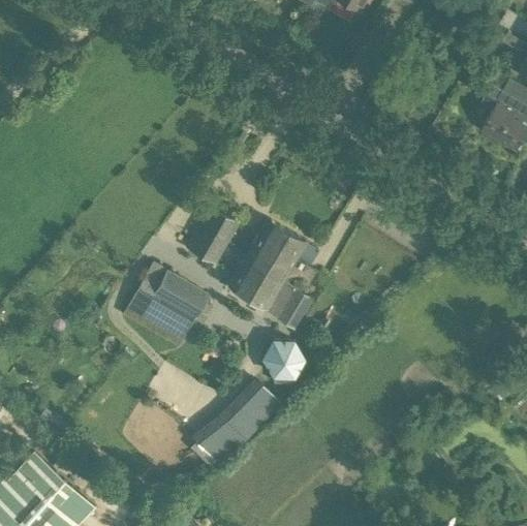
[(315,0),(315,1),(334,12),(340,2),(360,14),(368,0),(315,0)]
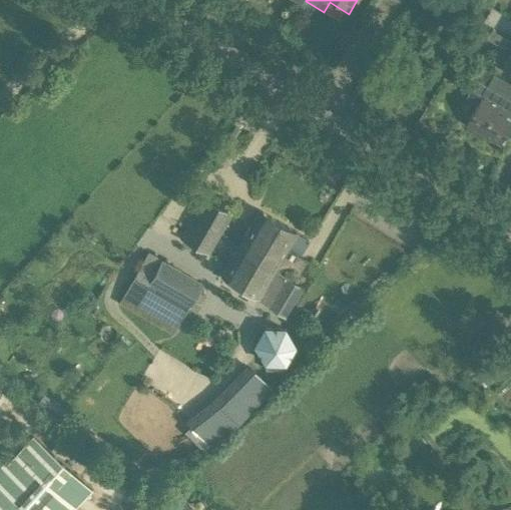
[(494,32),(489,41),(498,46),(503,37),(494,32)]
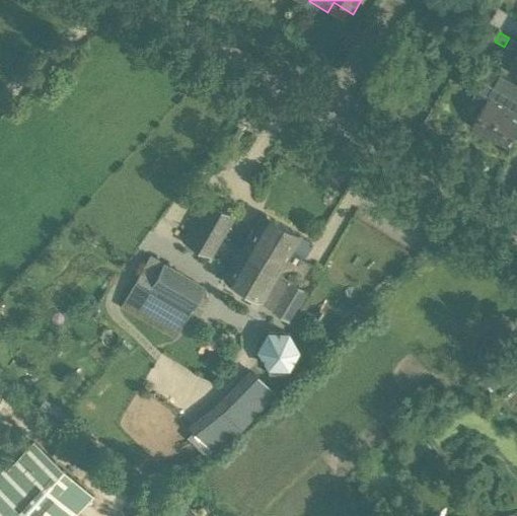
[(513,52),(516,47),(516,43),(509,38),(504,47),(513,52)]
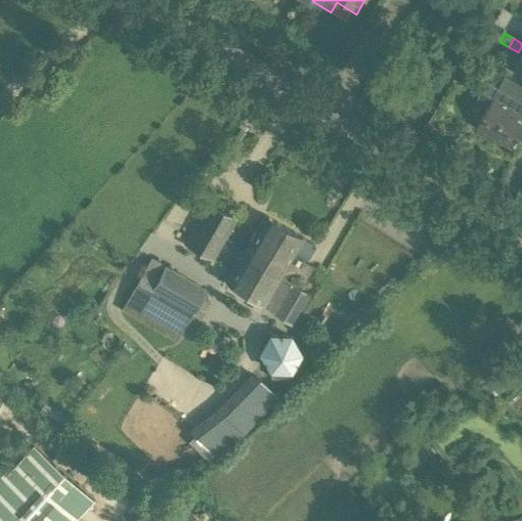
[(494,73),(487,85),(498,92),(506,79),(494,73)]
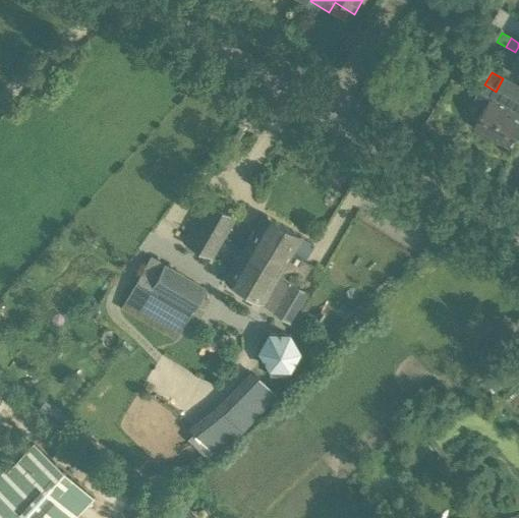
[(509,152),(518,134),(518,105),(496,92),(484,84),(473,103),(485,111),(474,130),(509,152)]
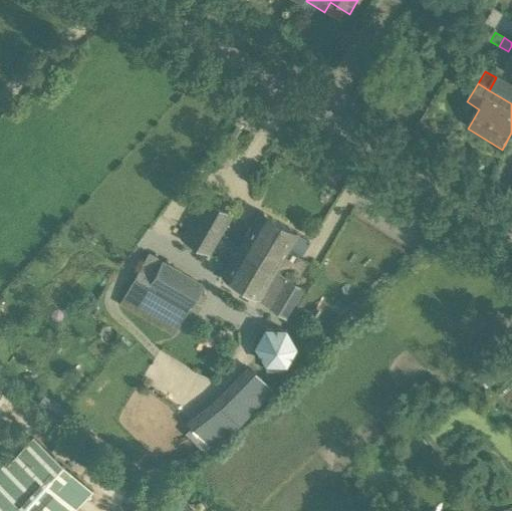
[(209,257),(231,219),(205,203),(182,242),(209,257)]
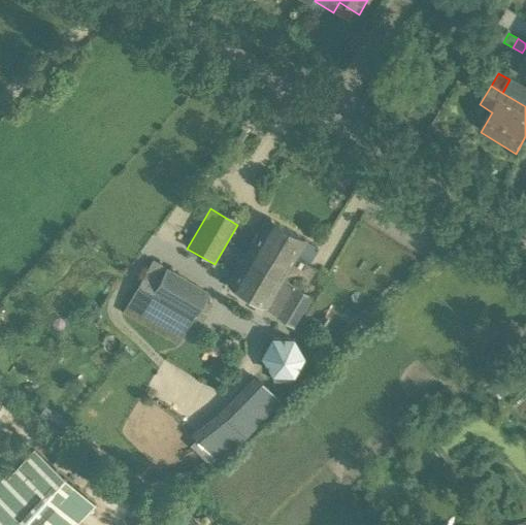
[(286,276),(296,260),(305,242),(266,220),(247,255),(286,276)]
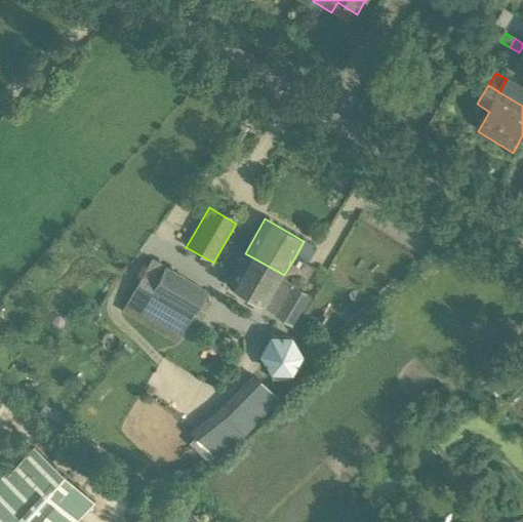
[(267,306),(284,275),(245,253),(228,284),(267,306)]
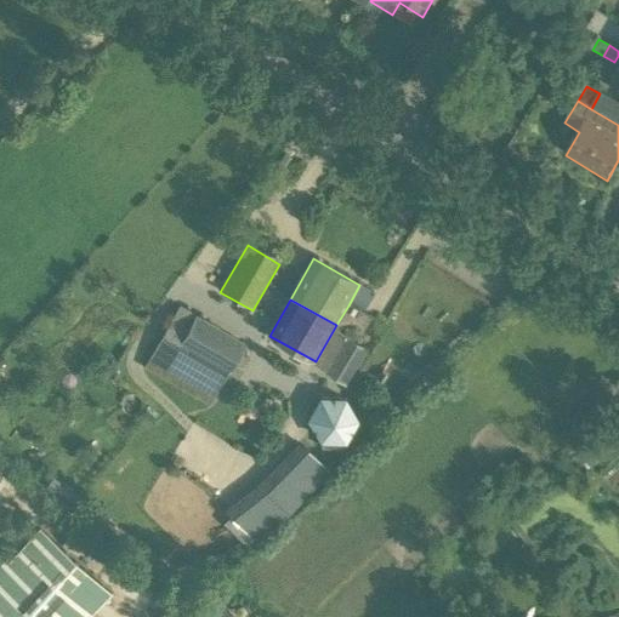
[(216,396),(245,347),(181,309),(152,359),(216,396)]
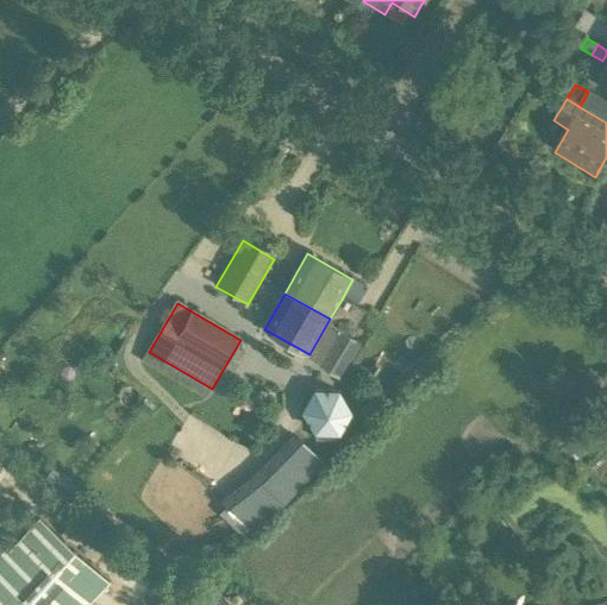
[(340,379),(361,344),(339,332),(319,367),(340,379)]
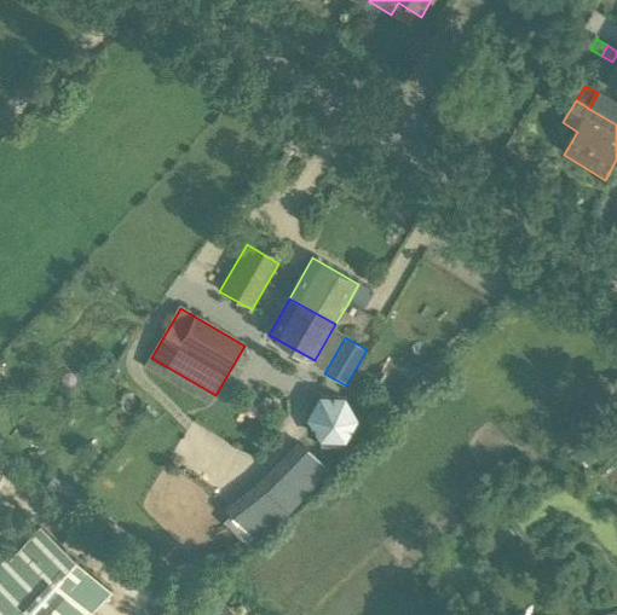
[(344,441),(345,441),(358,421),(346,400),(322,399),(310,421),(322,441),(323,441),(344,441)]
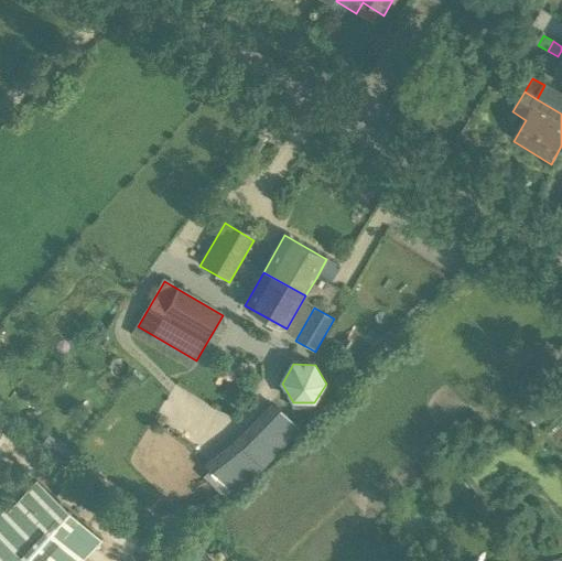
[(242,494),(305,428),(274,399),(213,466),(242,494)]
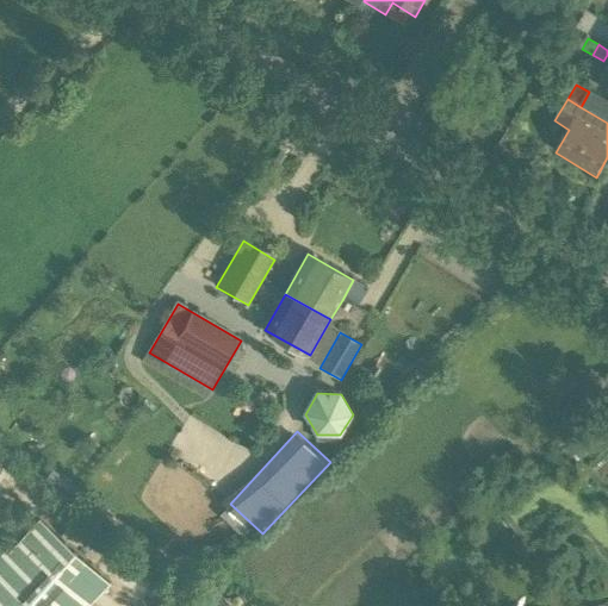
[(64,481),(55,494),(73,507),(84,495),(64,481)]
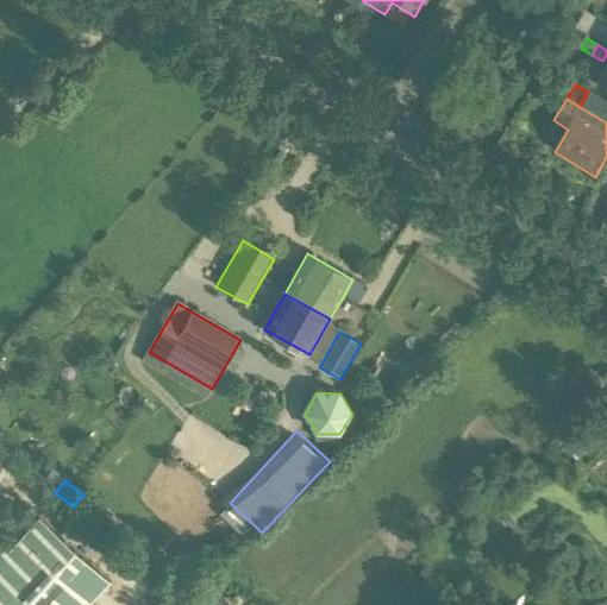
[(325,499),(333,491),(325,481),(315,490),(325,499)]
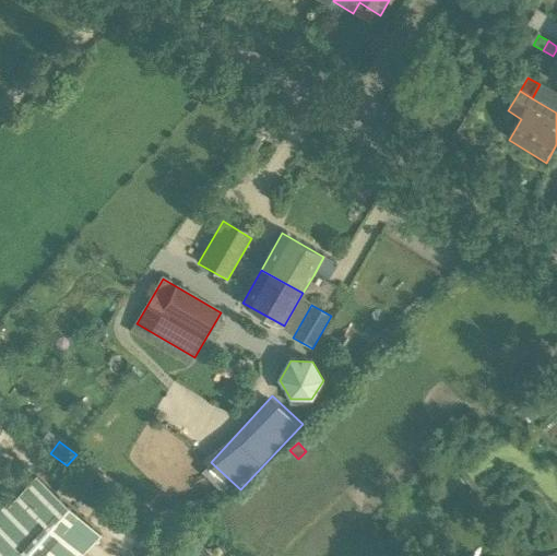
[(81,555),(99,536),(35,477),(0,515),(0,555),(81,555)]
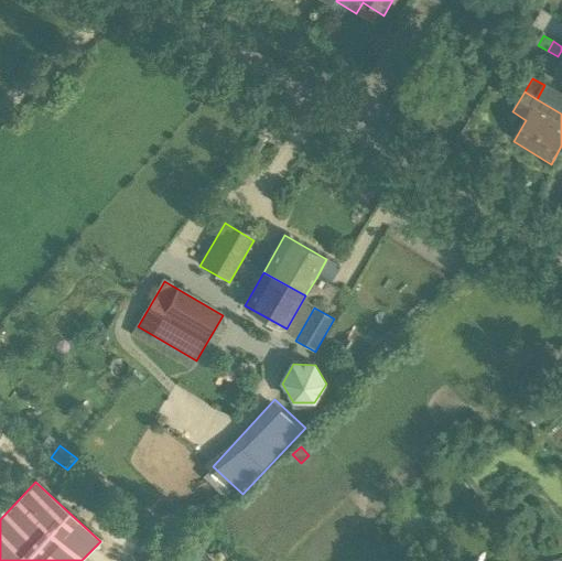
[(212,560),(197,543),(176,560),(212,560)]
